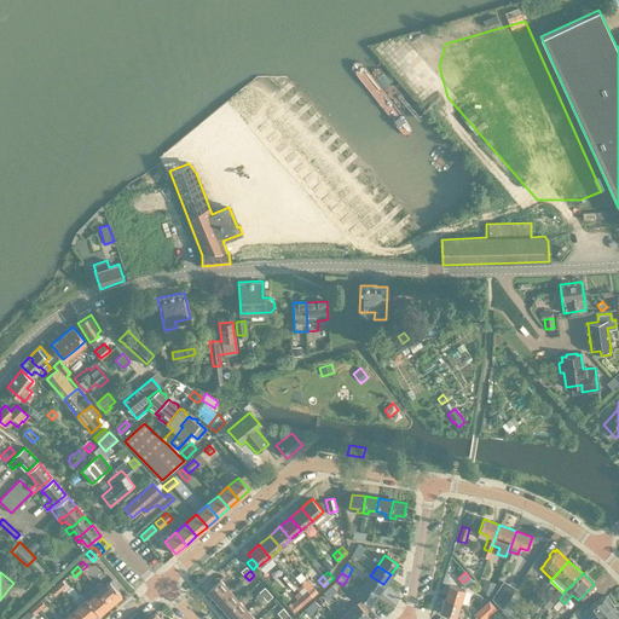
[(377,594),(383,584),(370,576),(364,585),(377,594)]
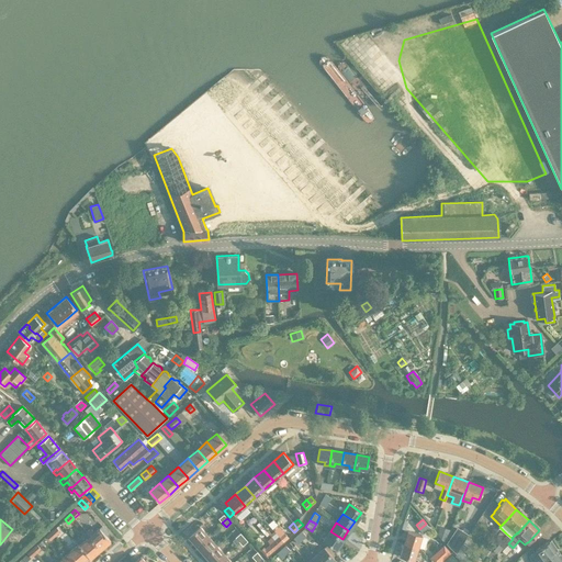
[(90,528),(86,531),(90,536),(90,537),(100,549),(110,540),(105,536),(101,530),(104,528),(101,525),(98,527),(99,528),(94,532),(90,528)]
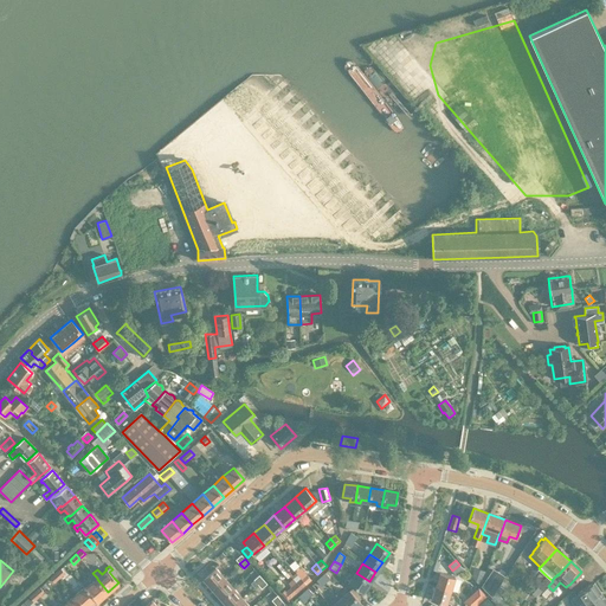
[(298,566),(294,571),(296,572),(301,578),(302,579),(305,584),(311,580),(307,574),(298,566)]
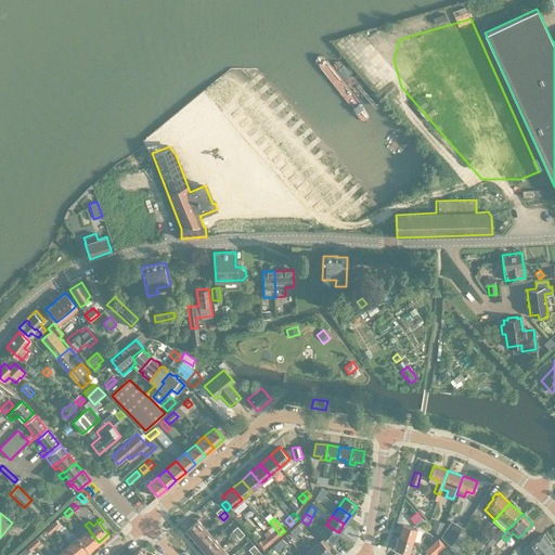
[(194,538),(205,528),(196,519),(185,529),(194,538)]
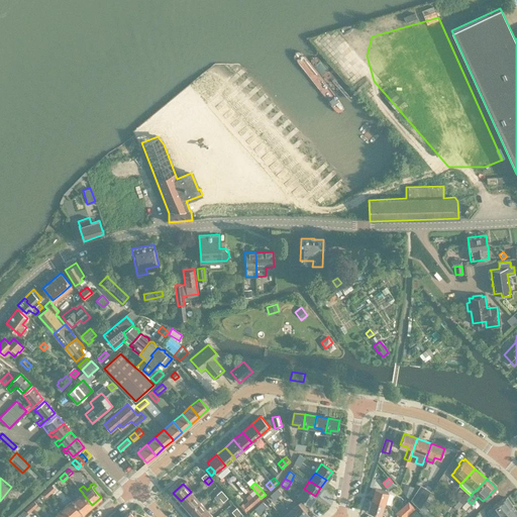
[(56,489),(52,485),(46,489),(50,493),(56,489)]
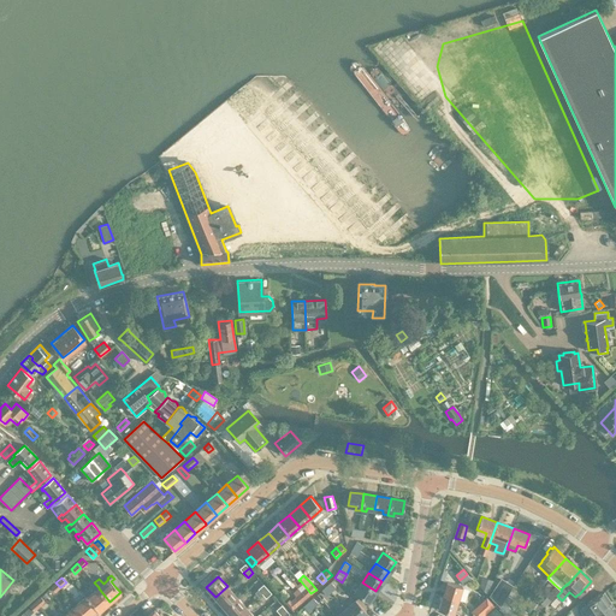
[(491,584),(481,580),(479,586),(486,593),(489,594),(491,584)]
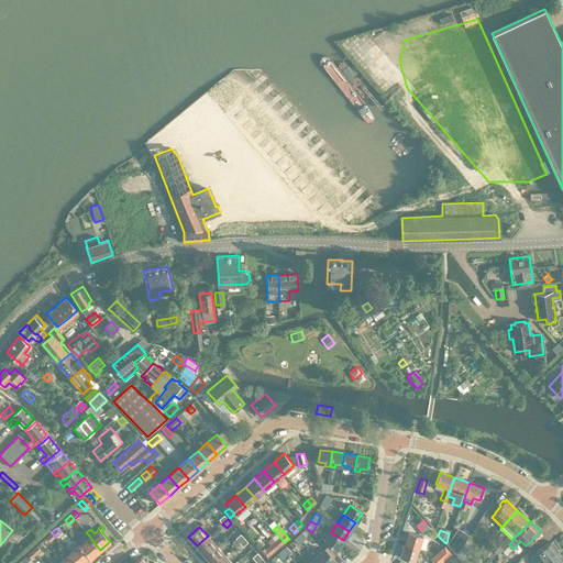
[(307,537),(302,532),(302,531),(298,536),(302,541),(307,537)]
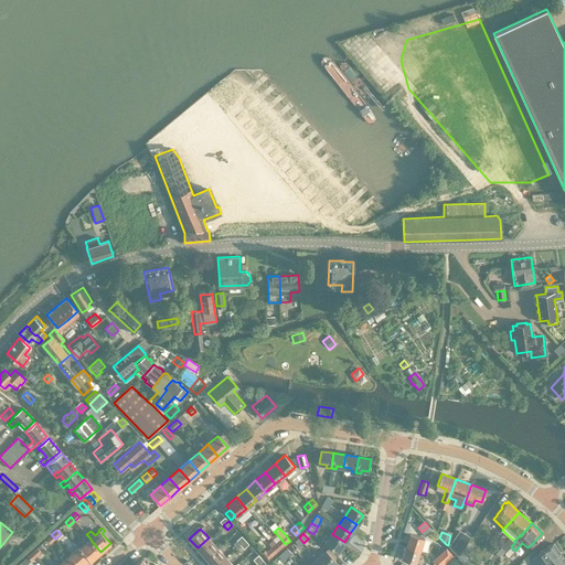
[(420,548),(424,537),(409,533),(406,545),(420,548)]
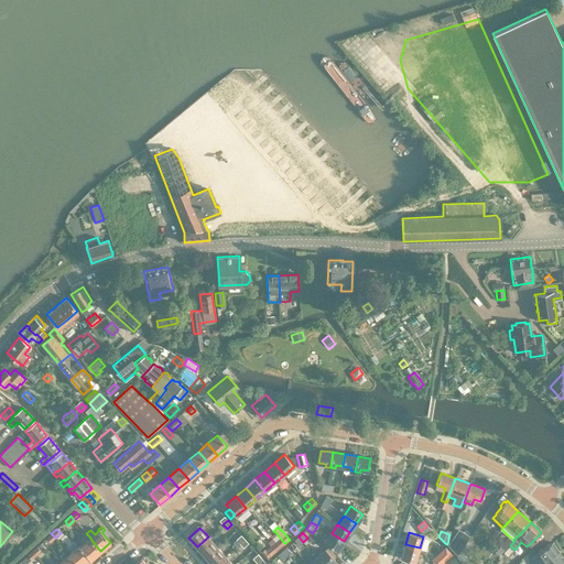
[(51,542),(55,538),(51,533),(46,538),(51,542)]
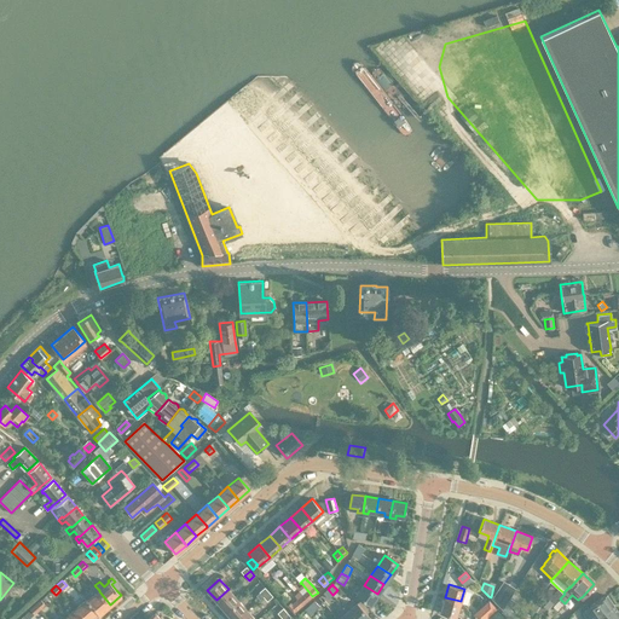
[(370,605),(377,594),(364,585),(357,595),(370,605)]
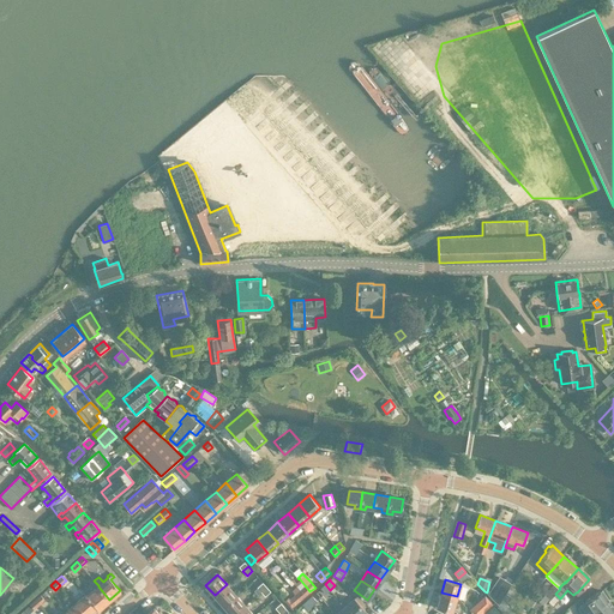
[(260,593),(268,587),(263,582),(256,588),(260,593)]
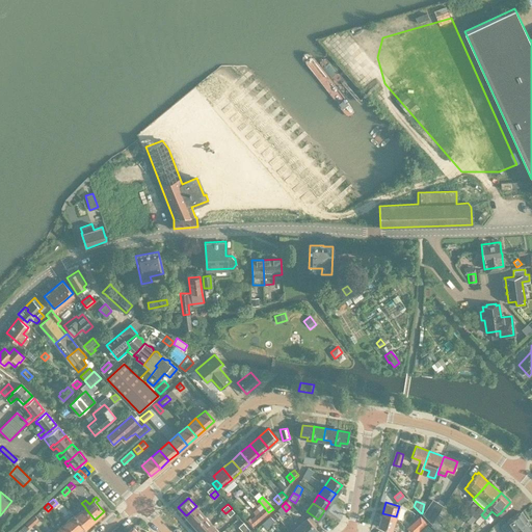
[(472,515),(467,521),(471,524),(476,519),(477,520),(481,514),(485,510),(484,509),(479,505),(471,514),(472,515)]
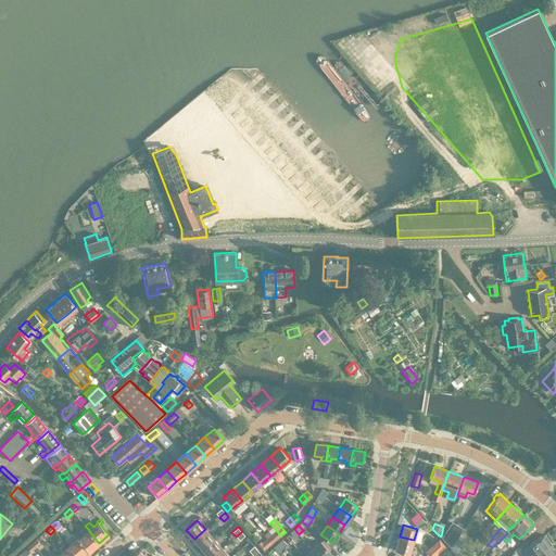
[(202,548),(214,539),(205,529),(194,539),(202,548)]
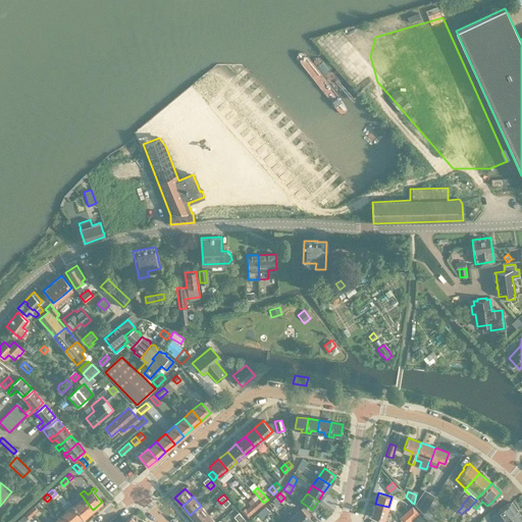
[(276,505),(280,502),(276,497),(272,500),(276,505)]
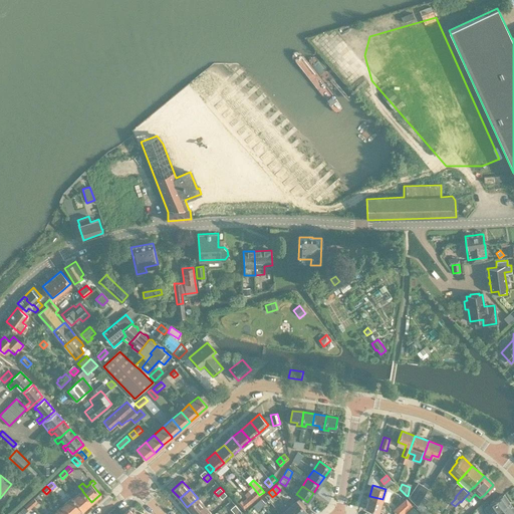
[(255,490),(251,494),(255,499),(259,495),(256,491),(255,490)]
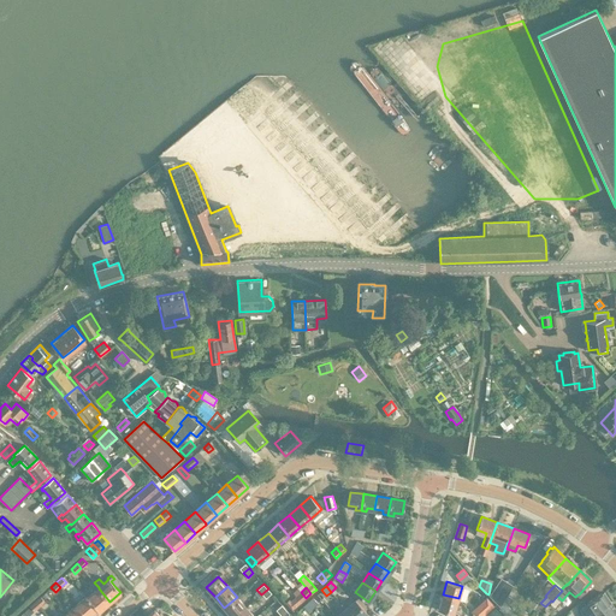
[(88,597),(96,609),(99,611),(110,602),(99,588),(88,597)]
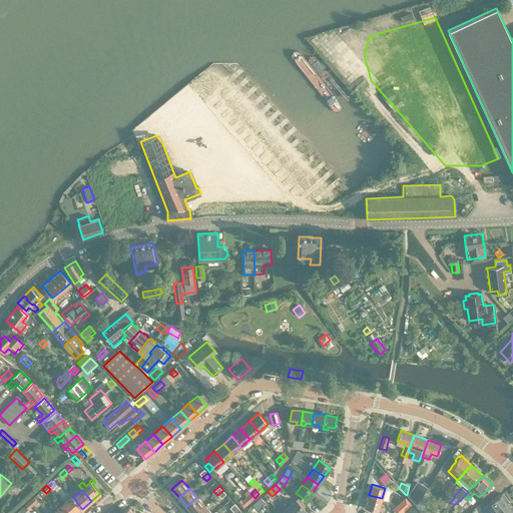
[(221,498),(226,493),(223,490),(217,495),(221,498)]
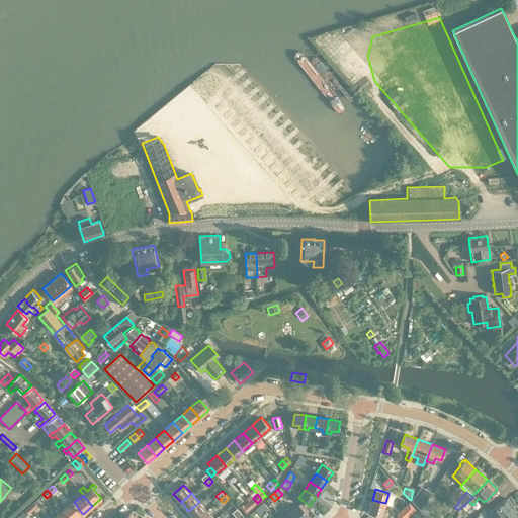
[(243,504),(240,507),(245,514),(253,507),(257,503),(253,498),(249,502),(244,506),(243,504)]
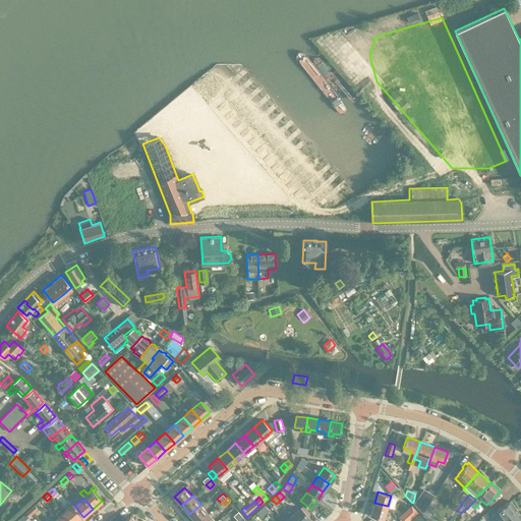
[(496,510),(489,515),(494,520),(504,520),(516,513),(512,507),(514,506),(511,501),(509,502),(496,510)]
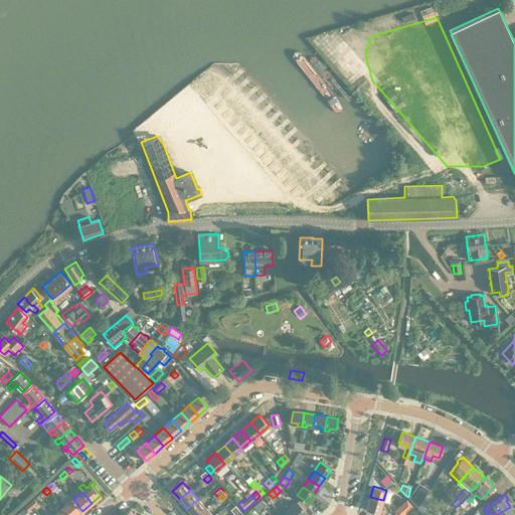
[(379,513),(383,500),(370,497),(366,509),(379,513)]
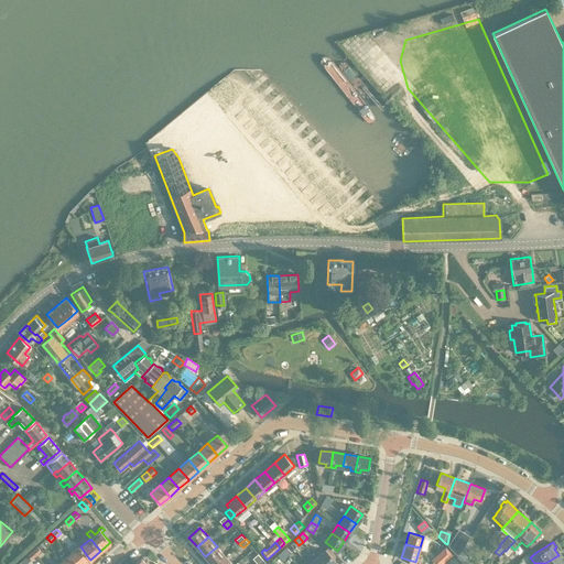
[(79,545),(69,554),(77,563),(80,563),(88,557),(80,546),(79,545)]
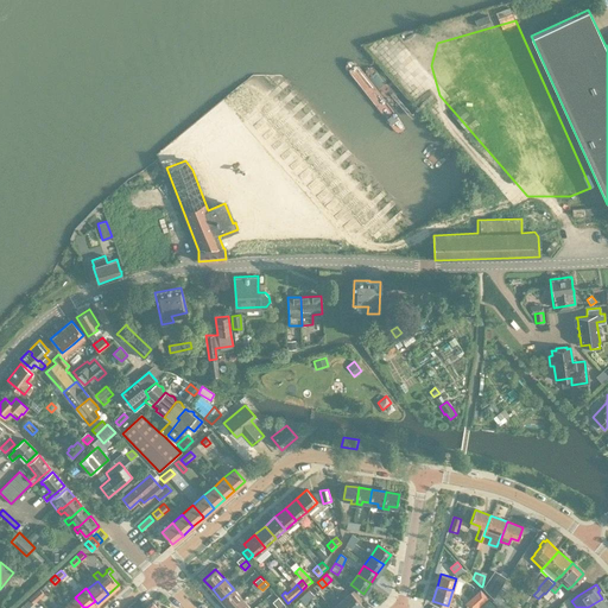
[(44,594),(40,589),(39,589),(35,594),(39,599),(44,594)]
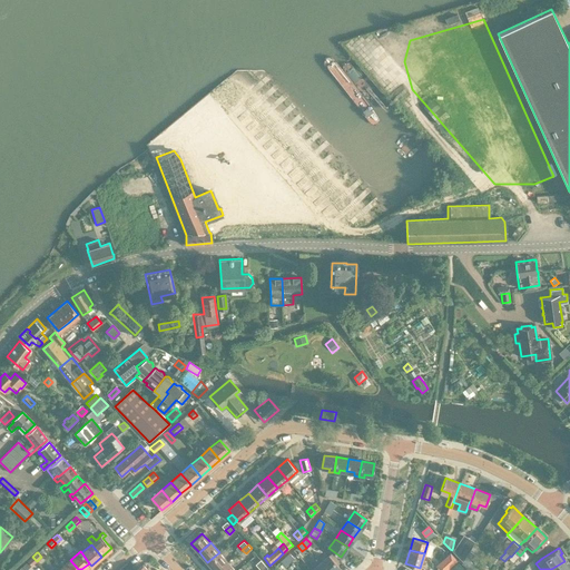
[(214,569),(217,569),(227,562),(219,552),(207,562),(214,569)]
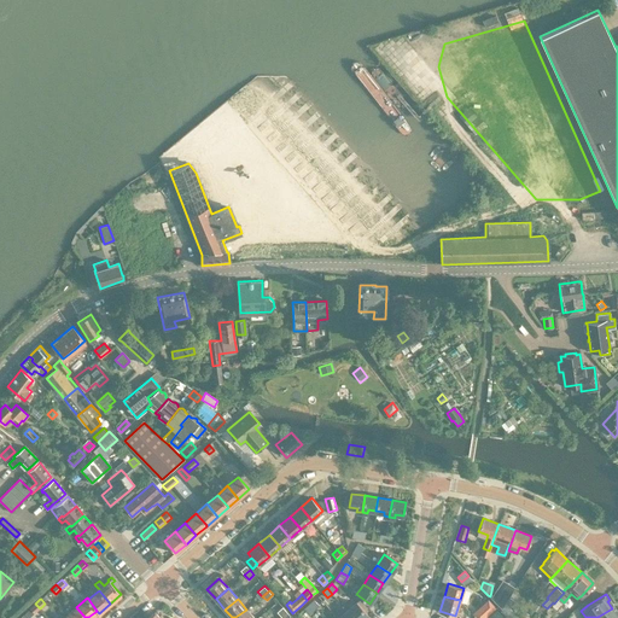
[(319,605),(314,600),(314,599),(309,604),(314,610),(319,605)]
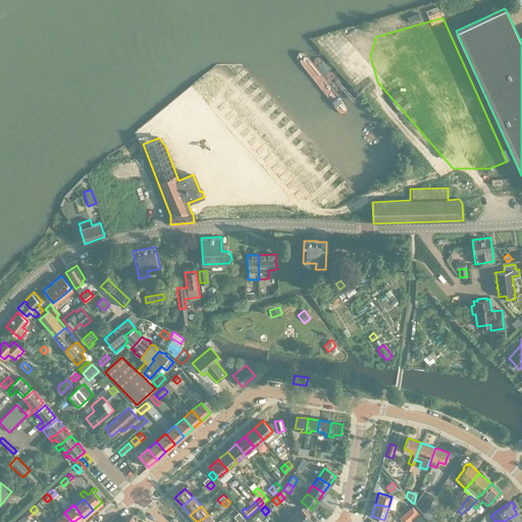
[(408,511),(414,518),(418,513),(412,507),(408,511)]
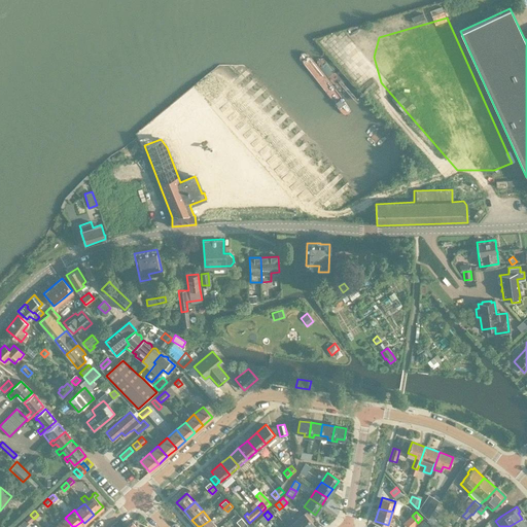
[(301,526),(309,526),(313,524),(304,514),(295,521),(301,526)]
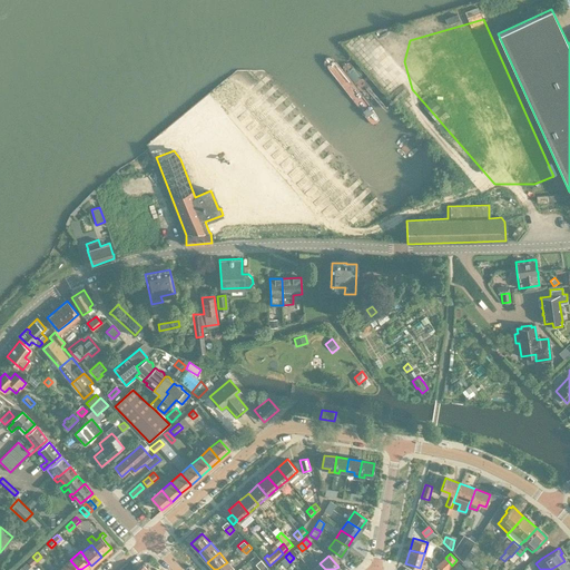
[(31,566),(37,561),(32,557),(28,561),(31,566)]
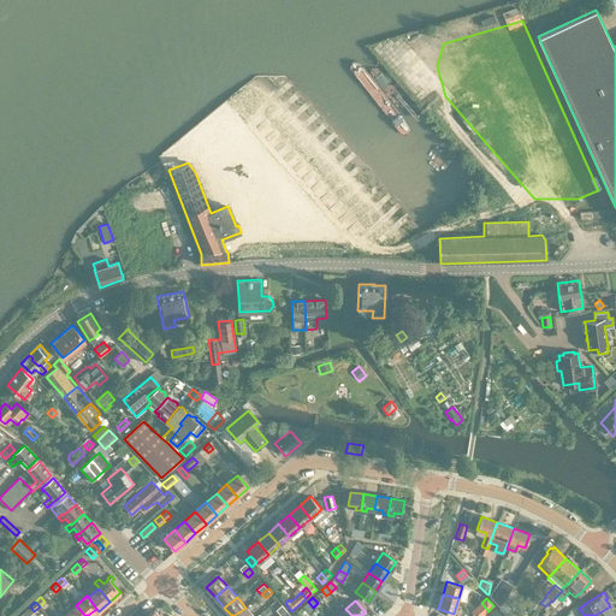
[(308,611),(313,608),(308,602),(303,605),(308,611)]
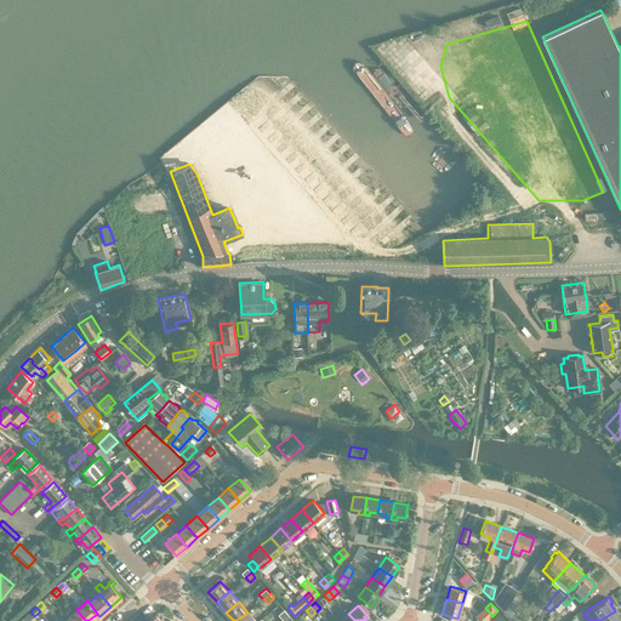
[(507,607),(503,614),(508,620),(514,620),(519,617),(512,611),(512,609),(507,607)]
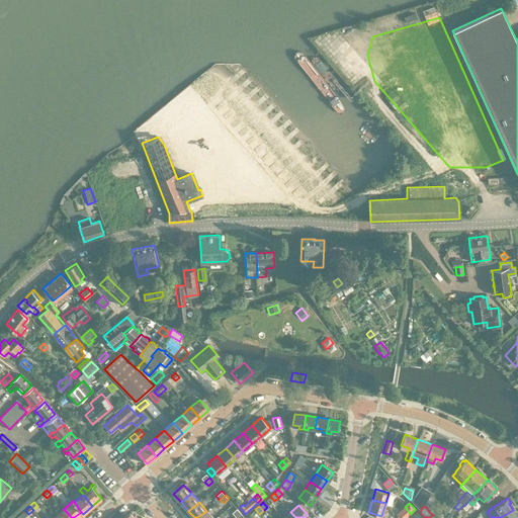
[(235,517),(241,512),(237,508),(232,512),(235,517)]
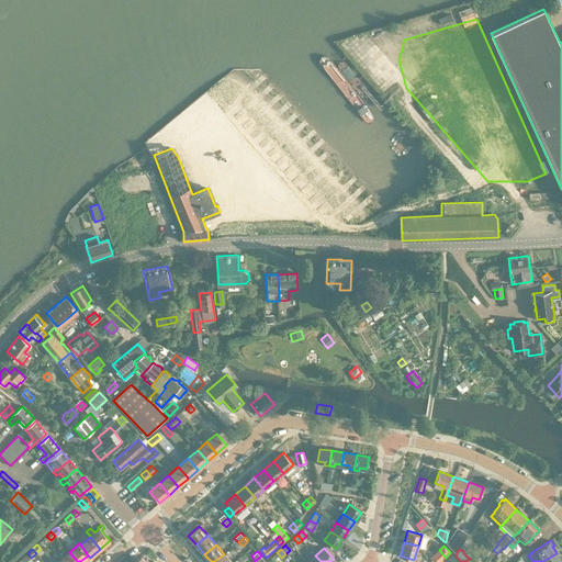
[(77,561),(69,552),(59,561),(60,561),(77,561)]
